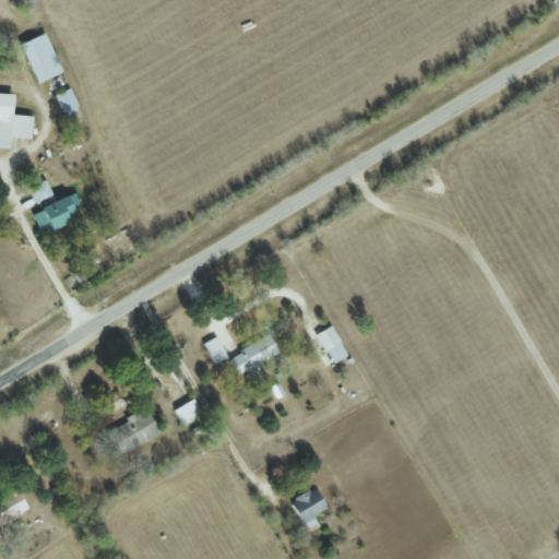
[(20,44),(37,82),(62,71),(45,33),(20,44)]
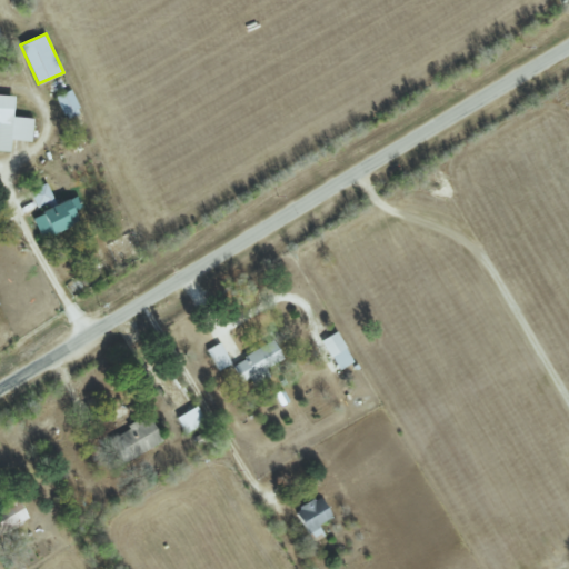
[(81,113),(72,89),(57,95),(66,119),(81,113)]
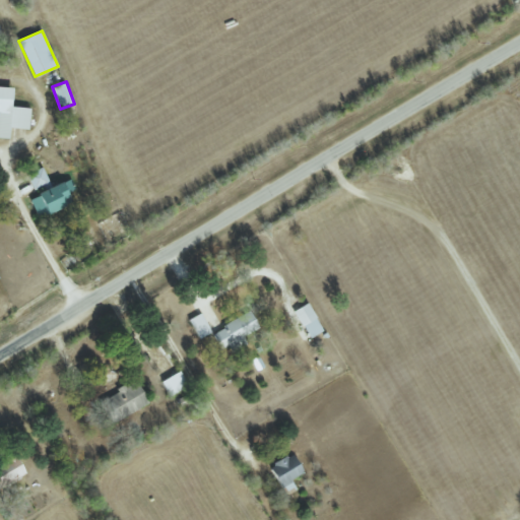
[(28,129),(30,108),(12,106),(13,87),(0,85),(0,137),(9,138),(10,127),(28,129)]
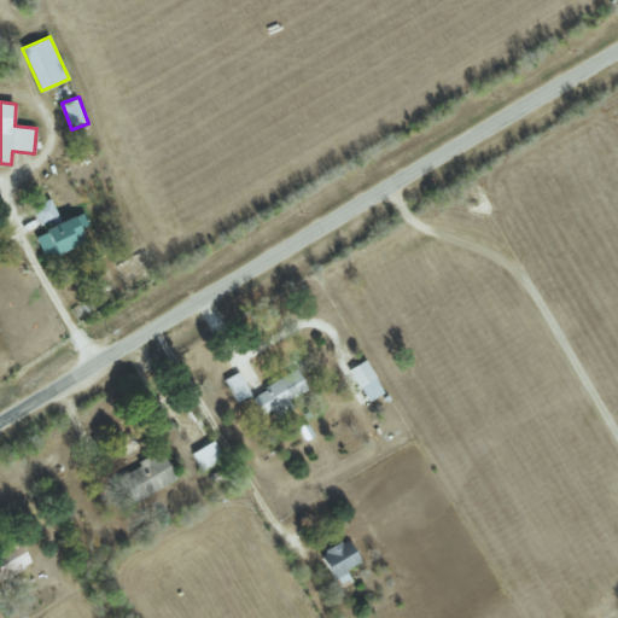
[(42,227),(60,219),(51,198),(33,207),(42,227)]
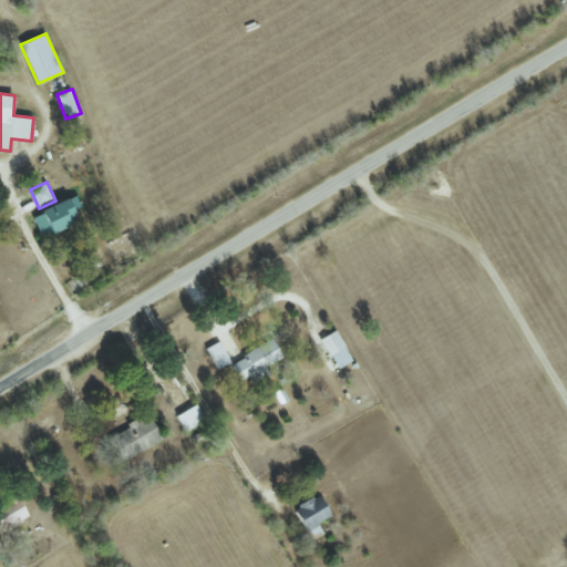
[(42,237),(80,220),(75,209),(83,206),(79,195),(32,216),(42,237)]
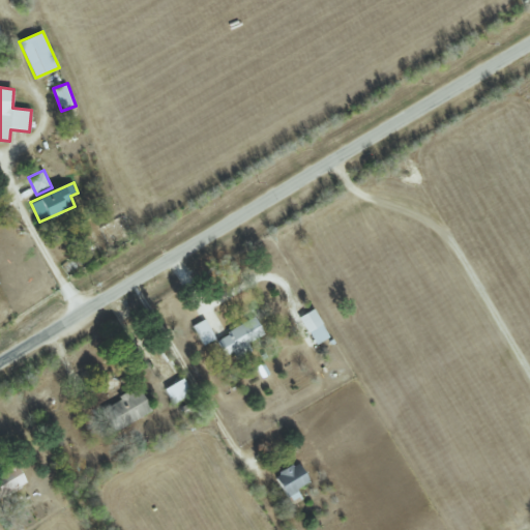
[(328,339),(317,308),(302,314),(314,345),(328,339)]
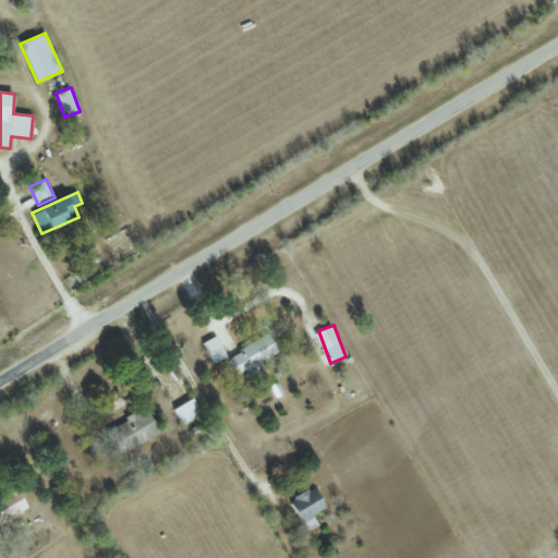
[(214,364),(227,356),(216,336),(203,343),(214,364)]
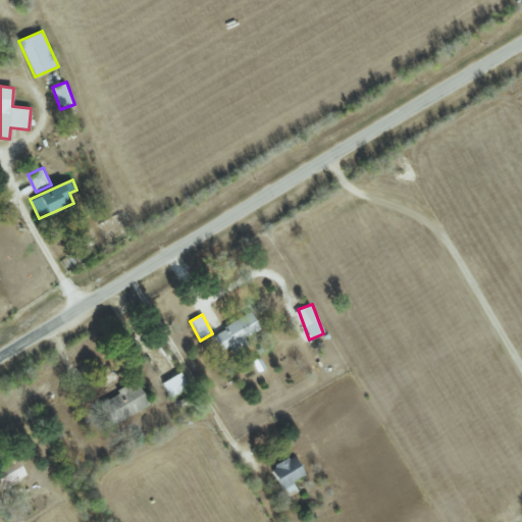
[(232,353),(248,347),(244,336),(260,329),(253,314),(212,331),(221,351),(229,348),(232,353)]
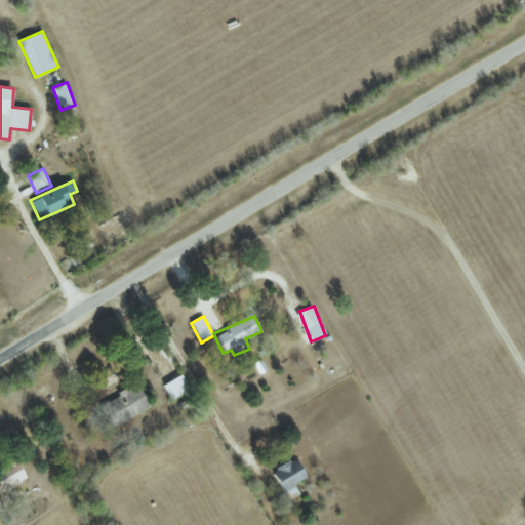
[(191,390),(182,374),(164,385),(172,400),(191,390)]
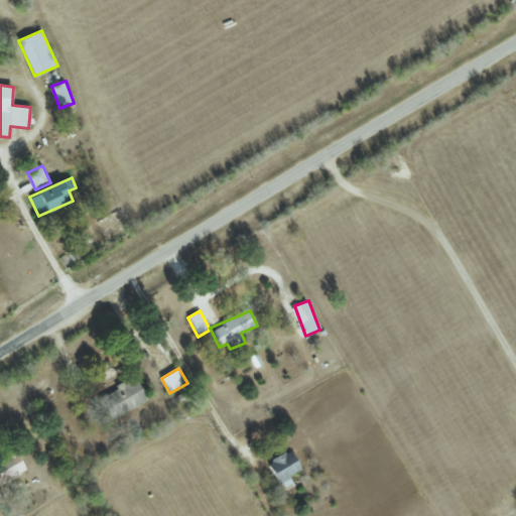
[(148,400),(136,377),(98,398),(111,420),(148,400)]
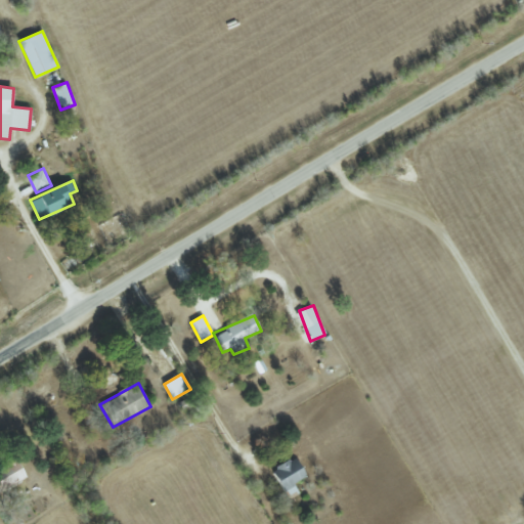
[(298,490),(294,483),(307,476),(296,456),(272,469),(287,495),(298,490)]
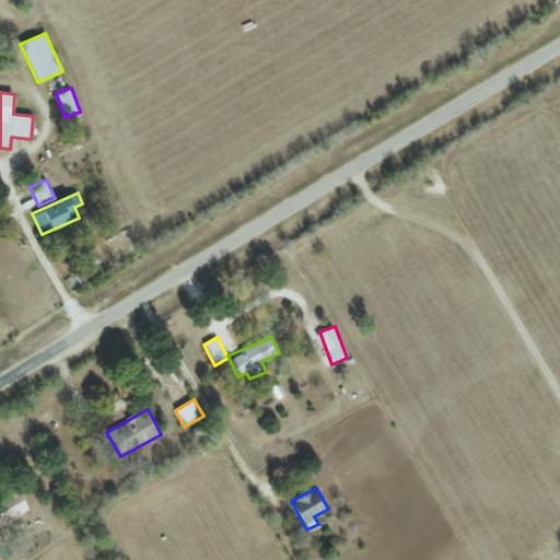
[(0,524),(28,513),(20,490),(0,498),(0,524)]
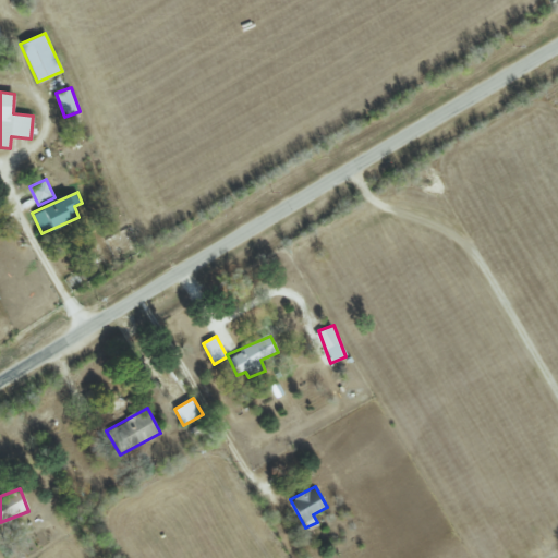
All buildings are outlined.
